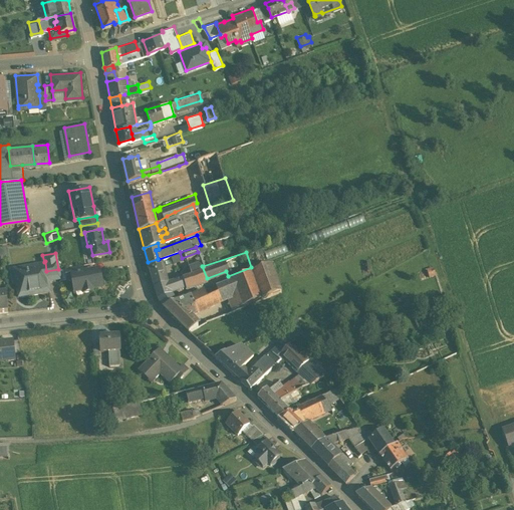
[(202,266),(203,266),(200,258),(184,264),(187,272),(202,266)]
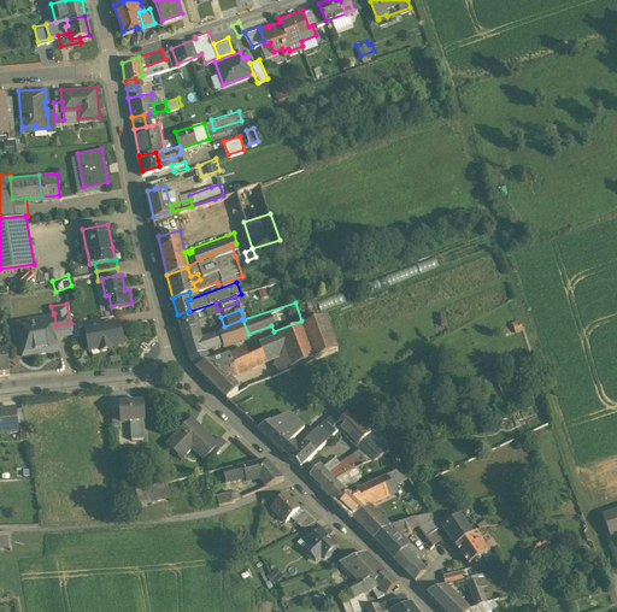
[(189,311),(177,315),(184,341),(198,336),(191,311),(189,311)]
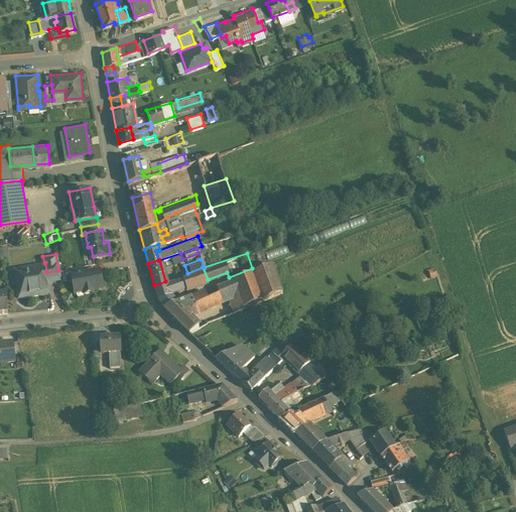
[(229,277),(215,282),(219,290),(224,288),(236,283),(244,305),(282,290),(271,261),(252,268),(229,277)]
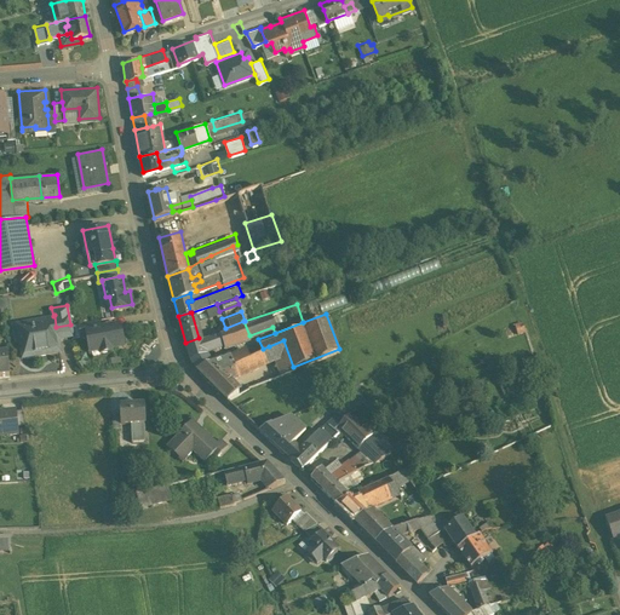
[(53,316),(21,321),(23,335),(19,337),(23,355),(59,348),(56,327),(55,315),(53,316)]
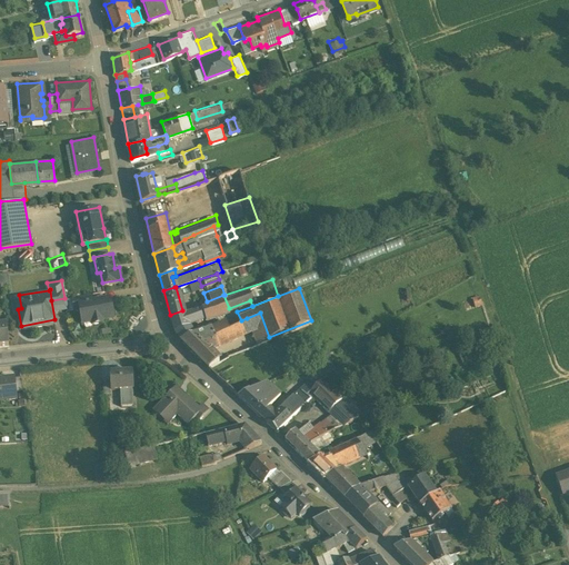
[(92,293),(72,296),(75,306),(79,306),(79,301),(93,298),(92,293)]
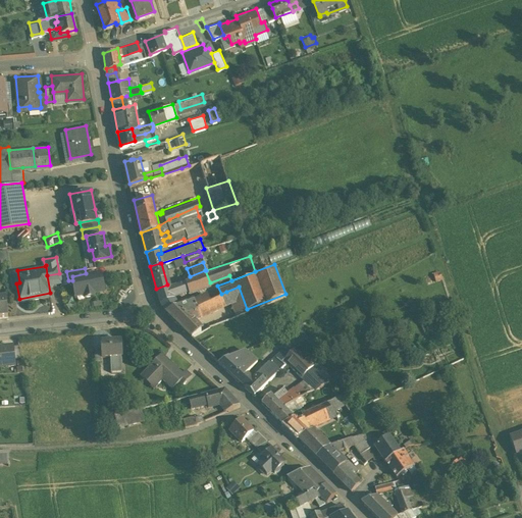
[(188,291),(210,282),(205,270),(190,276),(184,277),(188,291)]
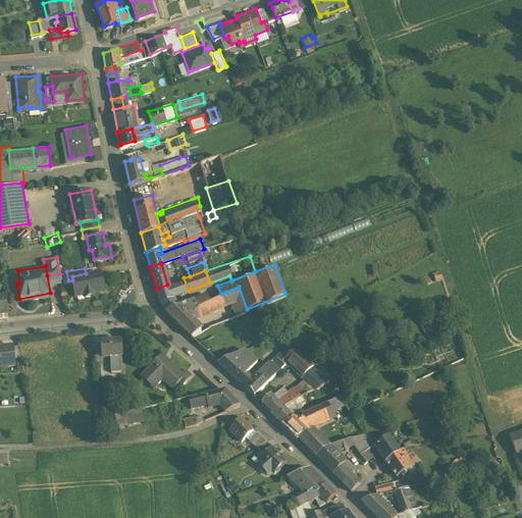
[(86,273),(72,276),(72,280),(74,291),(83,290),(85,295),(94,294),(94,291),(104,289),(101,274),(92,276),(92,272),(86,273)]
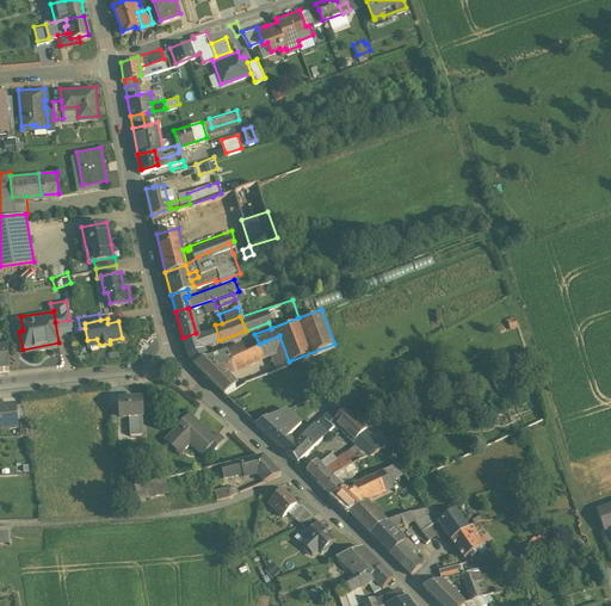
[(220,340),(215,325),(211,327),(196,333),(183,338),(187,353),(204,345),(220,340)]
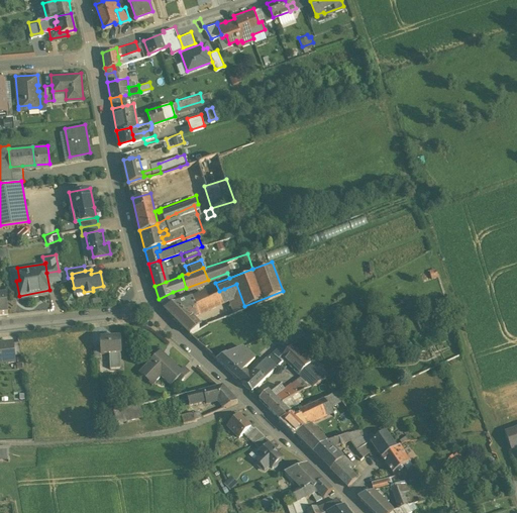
[(204,288),(207,296),(219,291),(215,283),(204,288)]
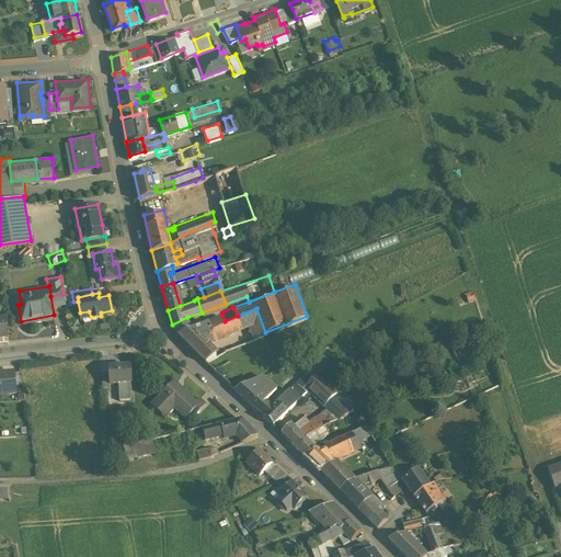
[(256,308),(243,314),(252,338),(265,332),(256,308)]
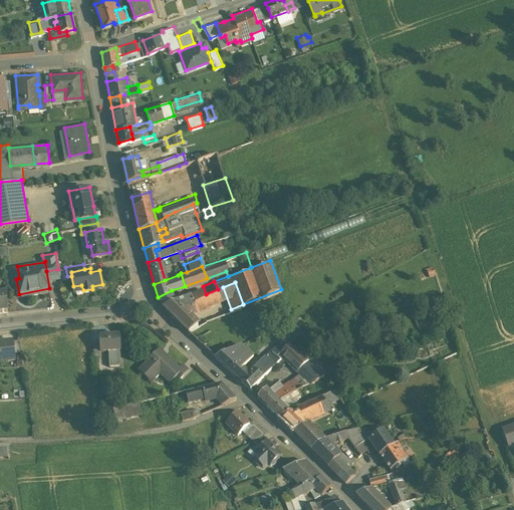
[(191,290),(194,297),(206,294),(203,286),(191,290)]
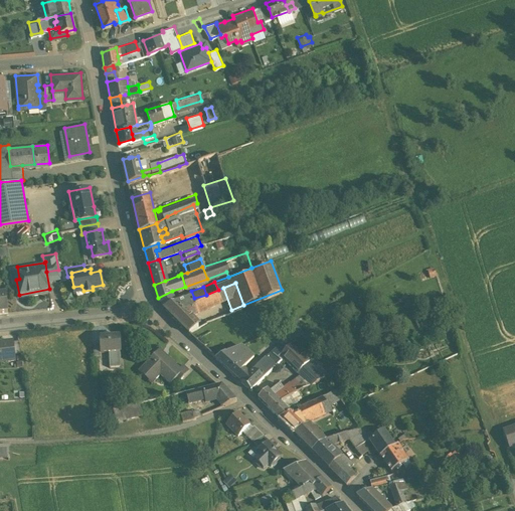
[(194,298),(198,309),(222,300),(218,290),(206,295),(194,298)]
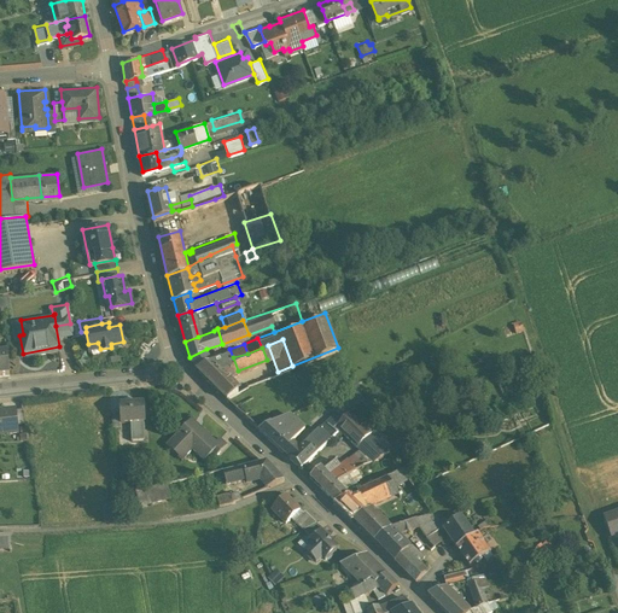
[(223,377),(238,371),(233,357),(229,349),(196,366),(226,395),(226,396),(237,389),(223,377)]
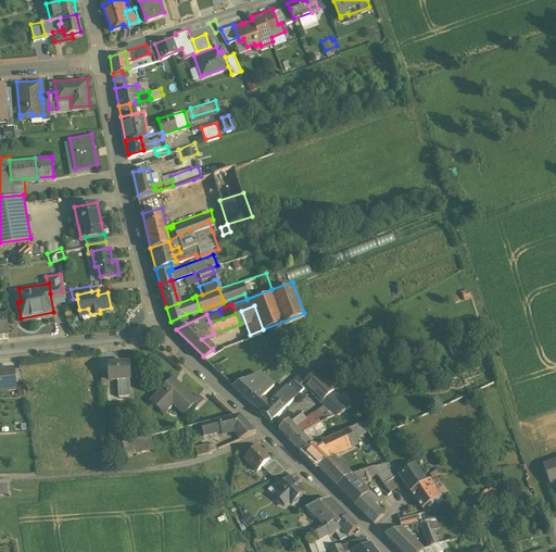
[(320,342),(304,349),(305,350),(313,369),(315,367),(328,358),(321,346),(320,342)]
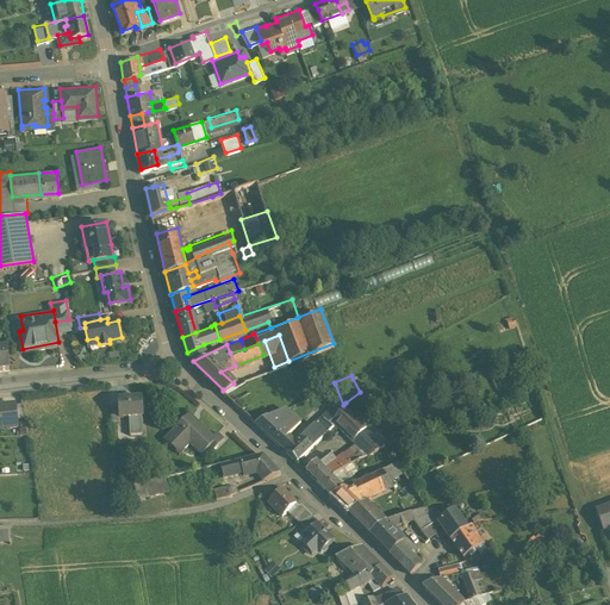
[(335,384),(323,390),(331,406),(323,415),(329,419),(331,417),(343,405),(335,384)]
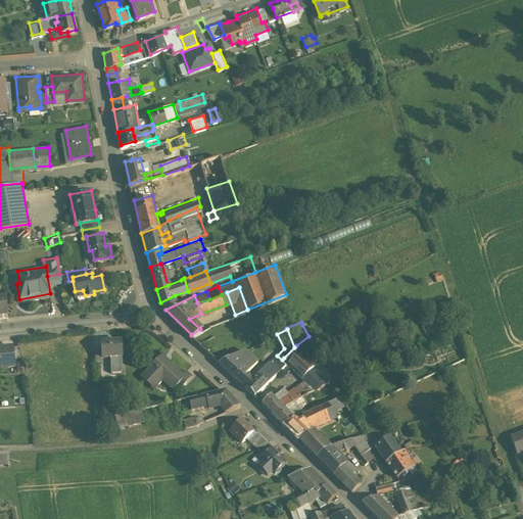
[(122,338),(101,339),(101,347),(102,356),(110,355),(110,371),(123,370),(122,355),(123,355),(122,338)]
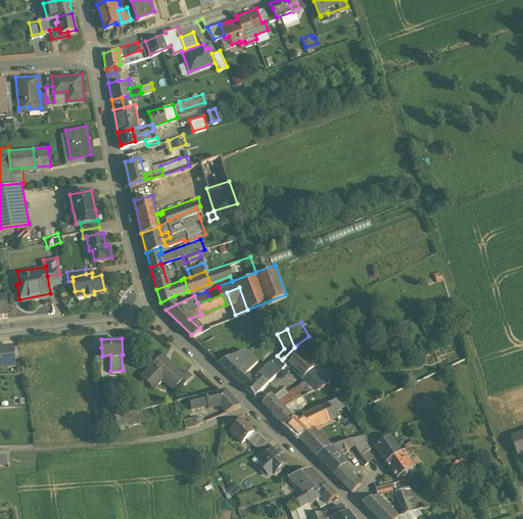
[(3,345),(0,345),(0,365),(15,363),(15,357),(13,344),(3,345)]
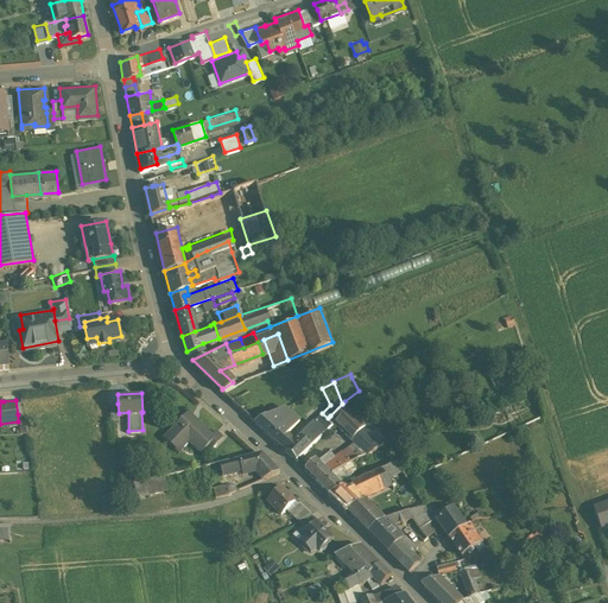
[(342,404),(330,416),(335,420),(352,436),(362,424),(365,421),(344,401),(342,404)]
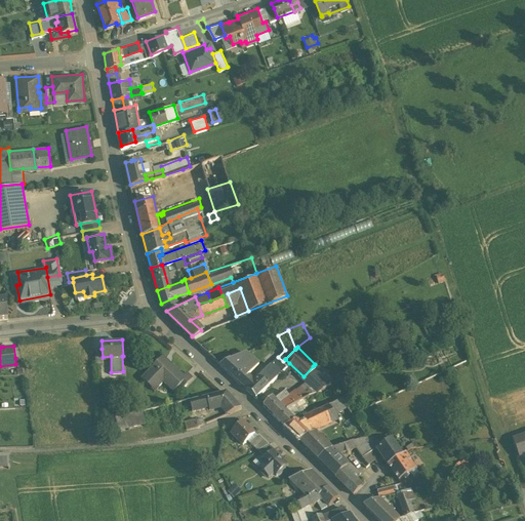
[(246,350),(230,358),(230,357),(220,362),(247,387),(257,376),(250,369),(258,361),(246,350)]
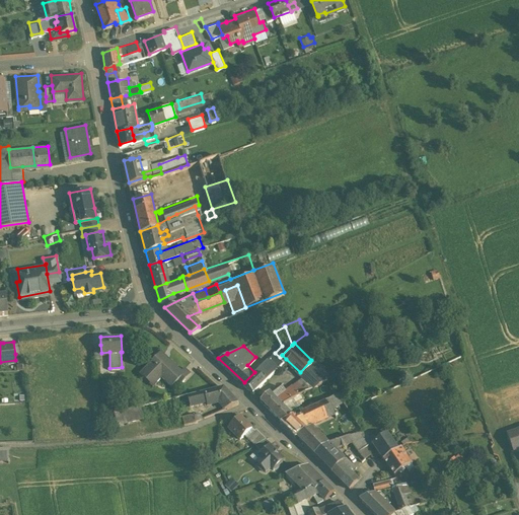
[(166,359),(159,352),(161,349),(160,349),(139,371),(145,376),(149,372),(156,380),(161,375),(171,384),(176,378),(178,376),(176,374),(181,369),(181,368),(168,356),(166,359)]
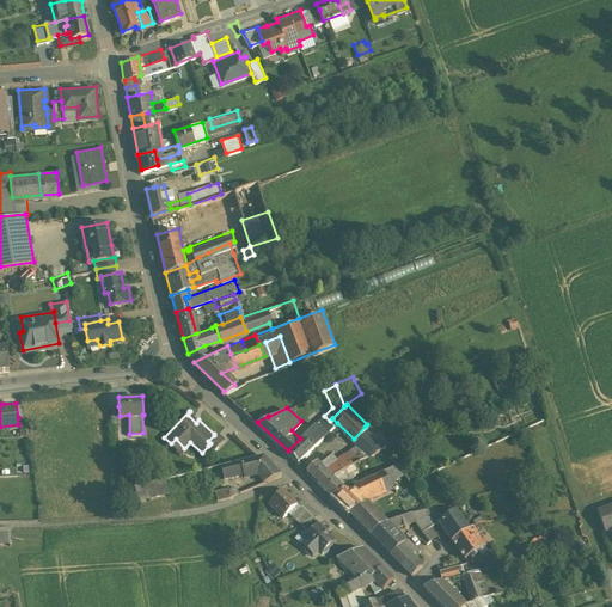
[(300,439),(288,451),(298,460),(335,425),(330,421),(324,416),(300,439)]
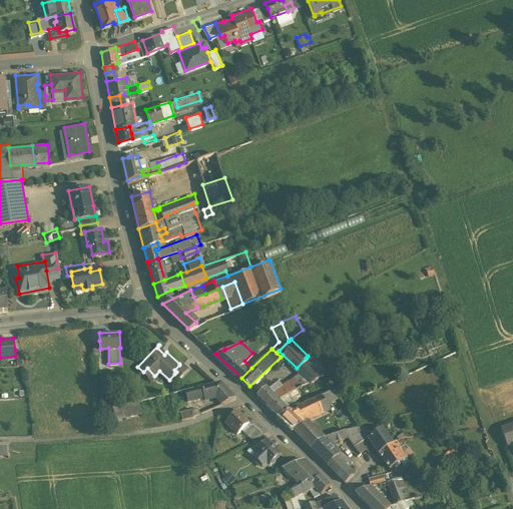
[(297,368),(300,370),(311,380),(323,375),(322,373),(306,358),(297,368)]
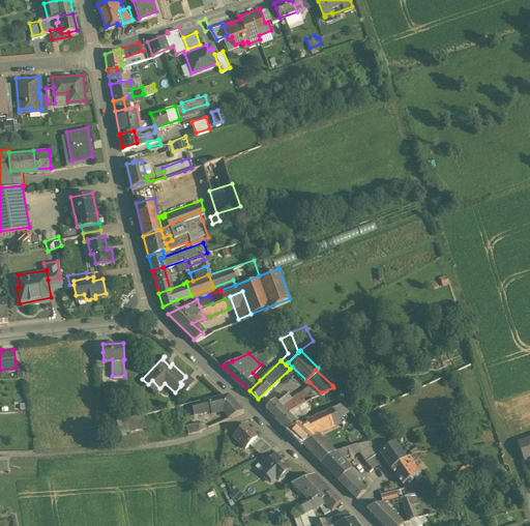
[(188,373),(185,376),(185,377),(180,382),(182,384),(180,386),(183,389),(195,378),(188,373)]
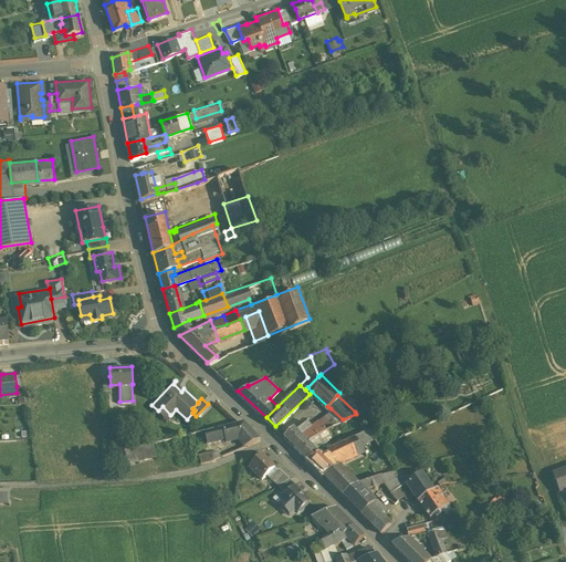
[(331,408),(324,414),(332,425),(343,419),(331,408)]
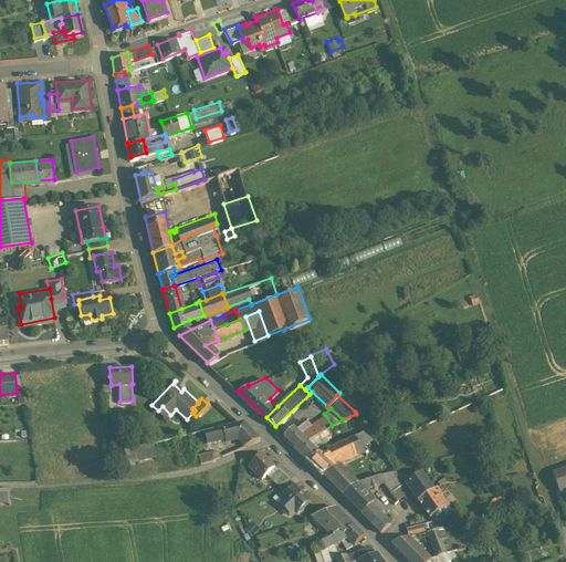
[(327,428),(332,425),(324,414),(318,418),(325,428),(327,428)]
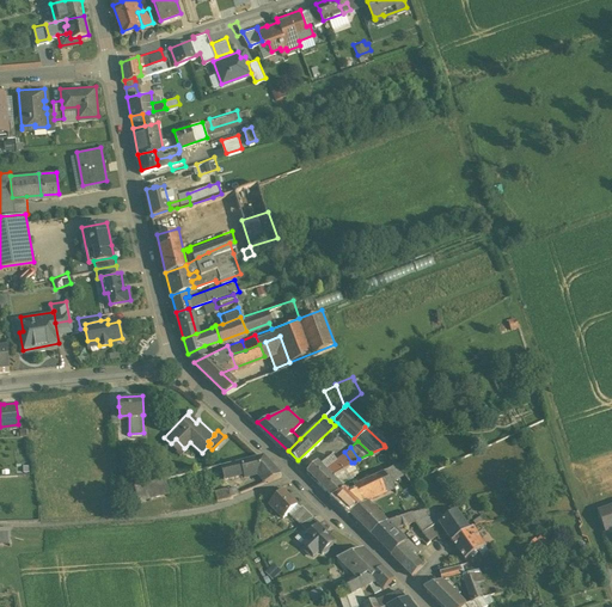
[(359,459),(354,463),(357,470),(390,453),(385,447),(371,453),(359,459)]
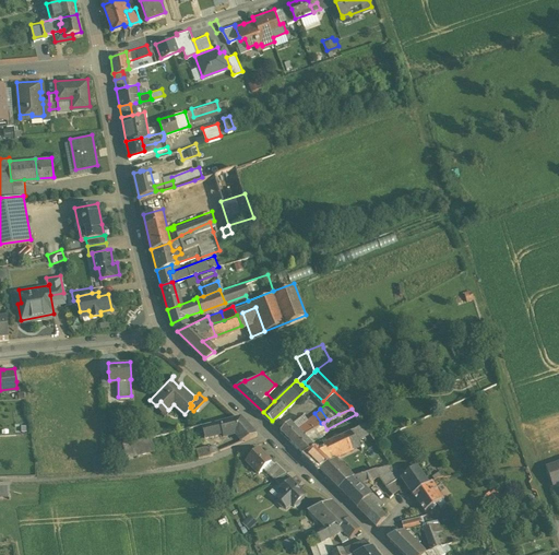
[(304,414),(293,422),(304,433),(321,423),(314,413),(307,418),(304,414)]
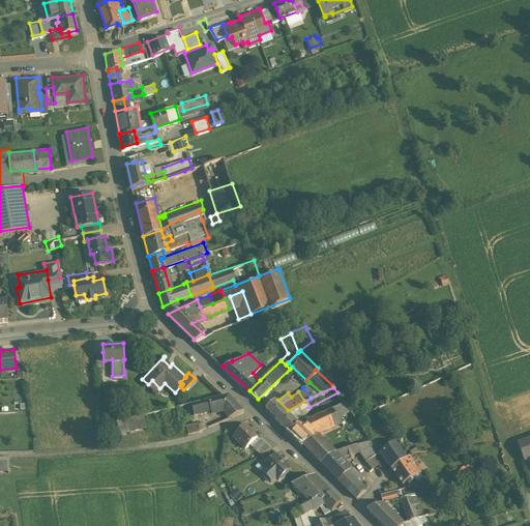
[(227,392),(207,397),(211,411),(222,408),(227,415),(243,409),(227,392)]
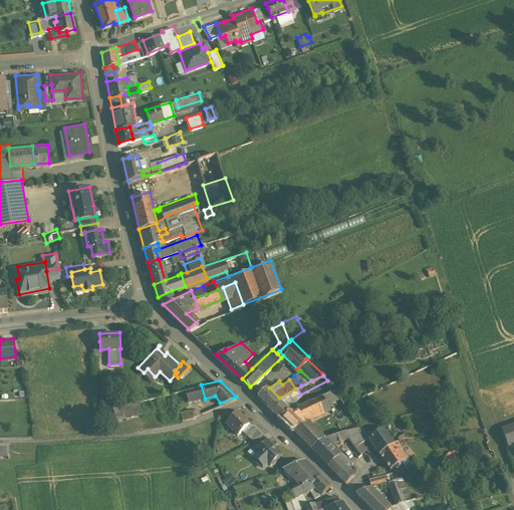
[(205,399),(201,385),(166,394),(167,406),(173,405),(175,417),(186,415),(185,406),(180,407),(178,399),(193,397),(193,401),(205,399)]
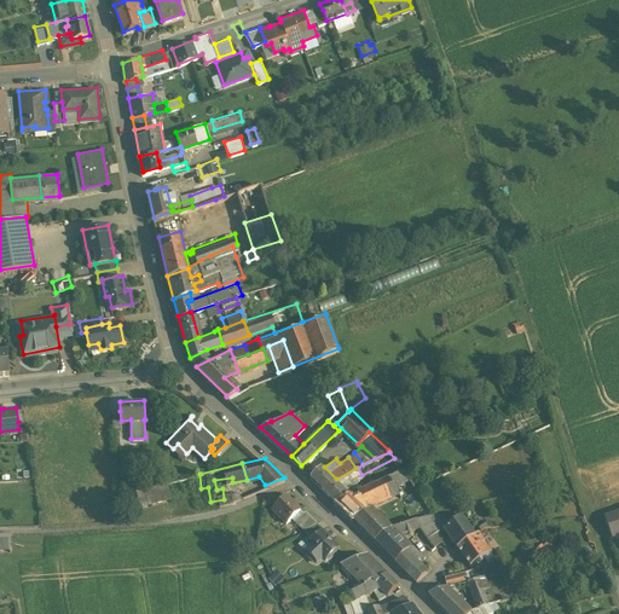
[(324,467),(320,463),(310,474),(335,499),(347,493),(342,486),(336,479),(324,467)]
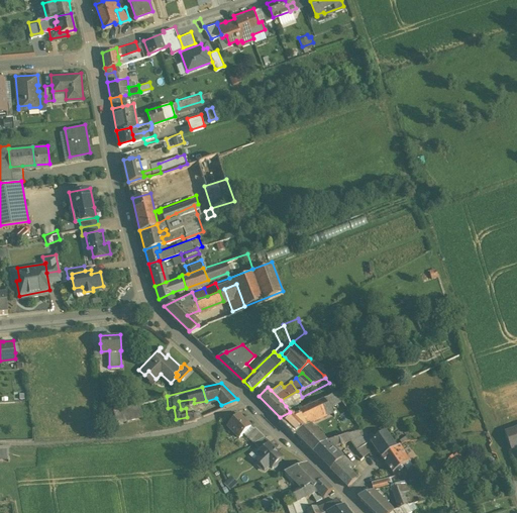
[(347,431),(362,426),(336,390),(323,397),(330,410),(338,420),(337,421),(341,426),(342,424),(344,423),(347,431)]
